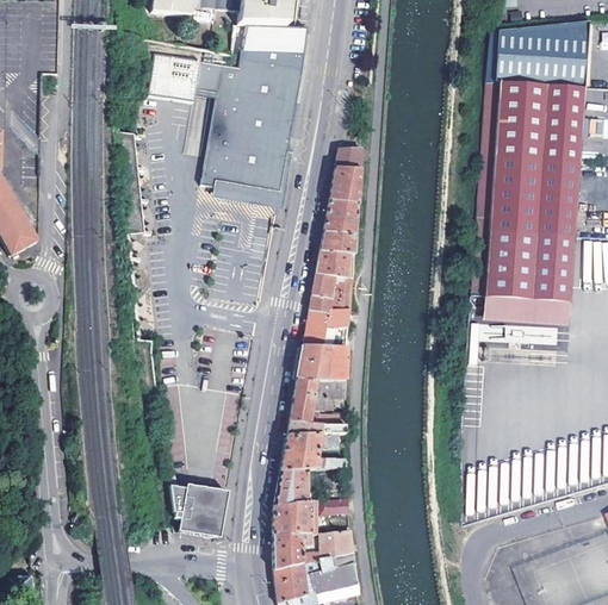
[(154,0),(154,8),(193,13),(193,2),(193,0),(154,0)]
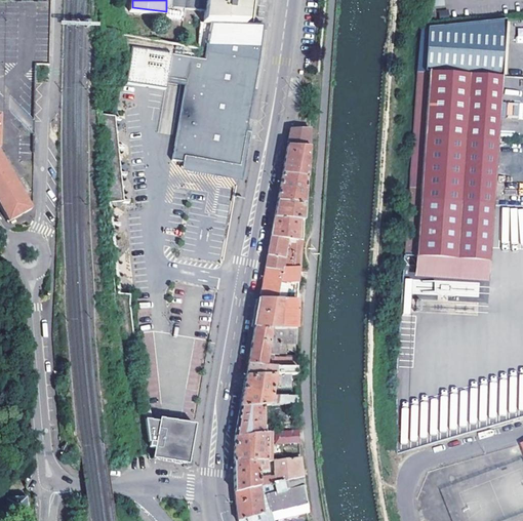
[(208,0),(207,6),(205,19),(211,19),(247,21),(249,0),(208,0)]
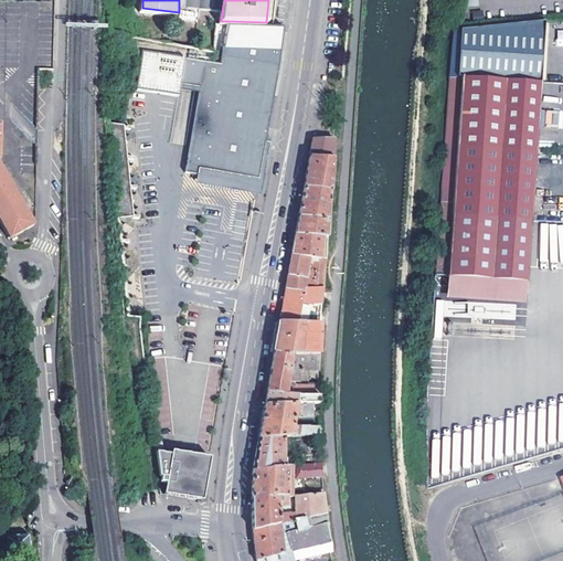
[(268,0),(266,22),(275,22),(277,0),(268,0)]
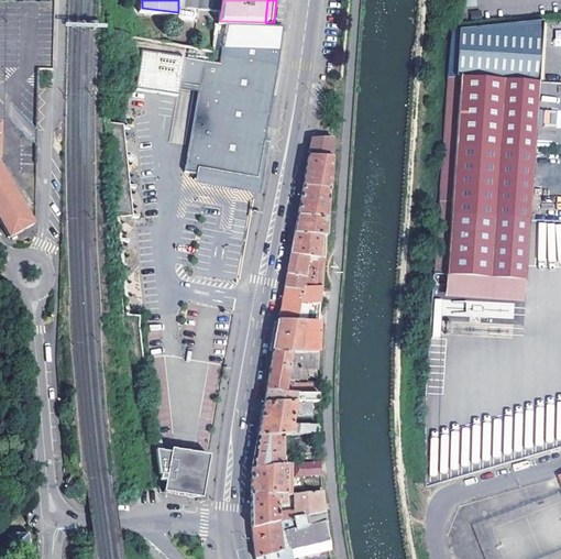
[(542,19),(462,30),(460,76),(538,79),(542,19)]
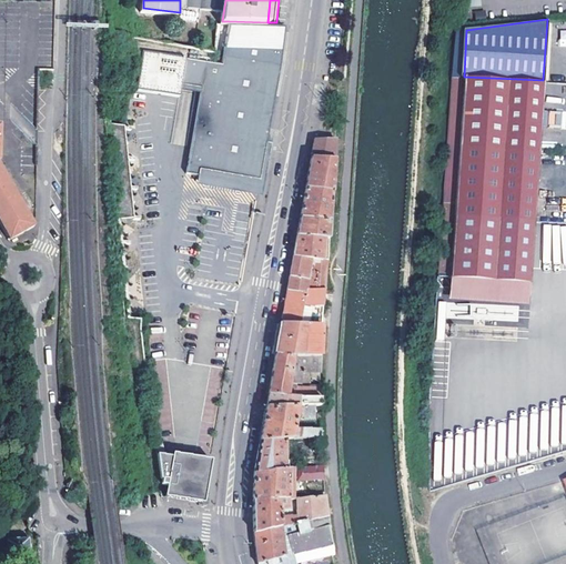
[(229,21),(224,51),(286,62),(291,23),(276,22),(268,22),(229,21)]
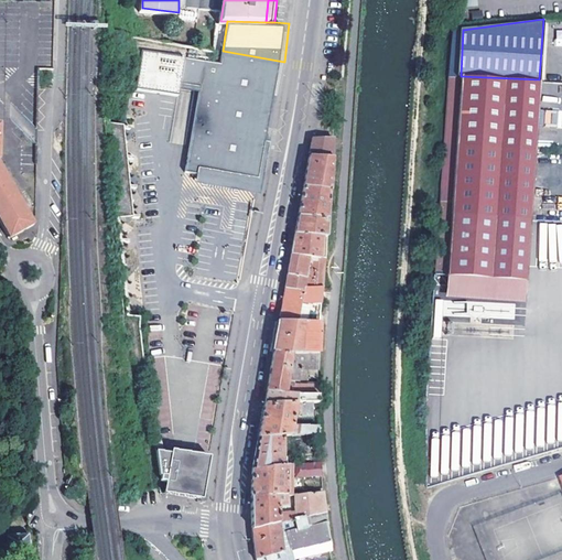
[(461,76),(463,30),(455,31),(451,76),(461,76)]
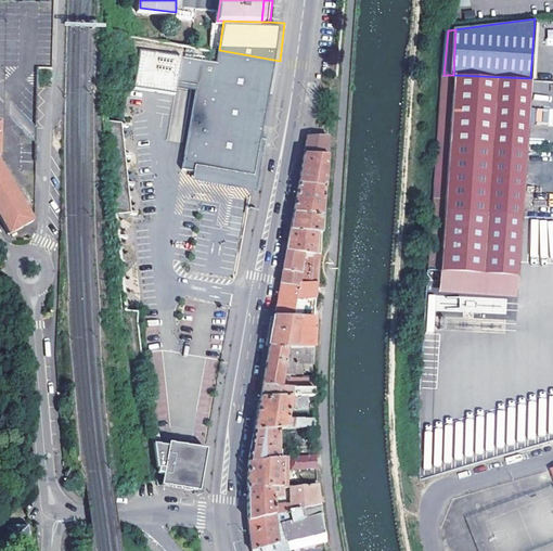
[(178,78),(182,52),(141,46),(134,82),(176,90),(177,84),(178,78)]
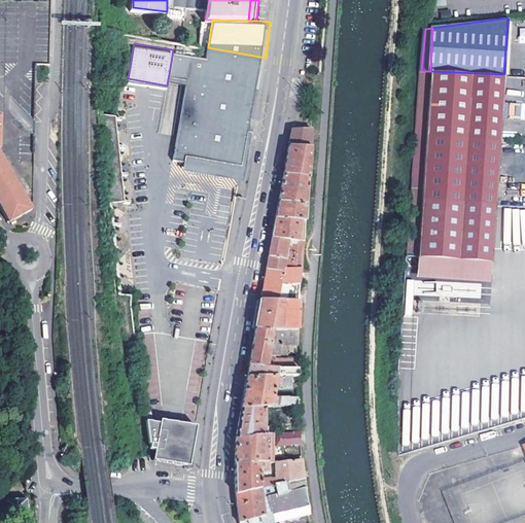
[(207,56),(173,49),(169,74),(193,78),(191,83),(178,158),(195,161),(196,155),(216,160),(230,162),(229,169),(244,171),(245,164),(247,165),(266,58),(208,47),(207,56)]
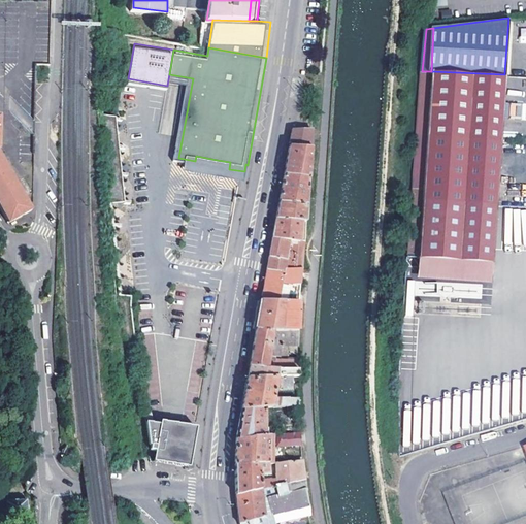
[(424,183),(431,71),(422,71),(413,182),(424,183)]
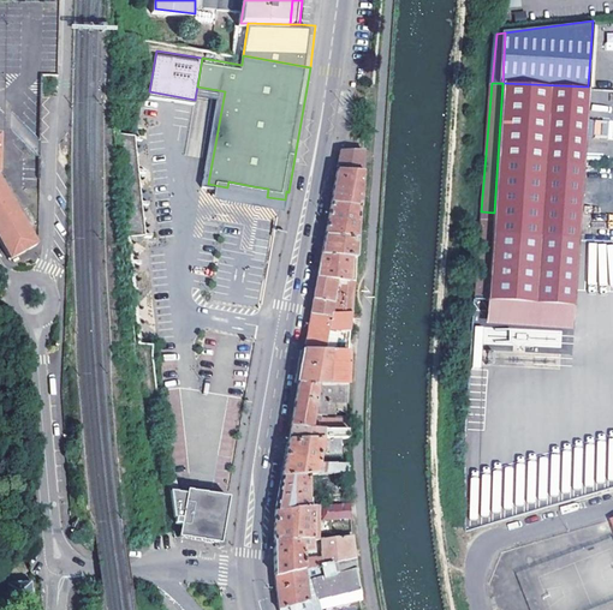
[(503,83),(494,213),(493,231),(579,235),(581,201),(588,87),(503,83)]
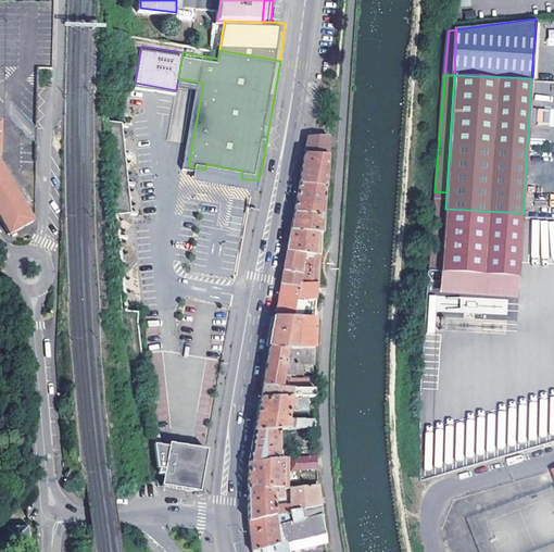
[(203,83),(178,78),(177,84),(202,88),(203,83)]
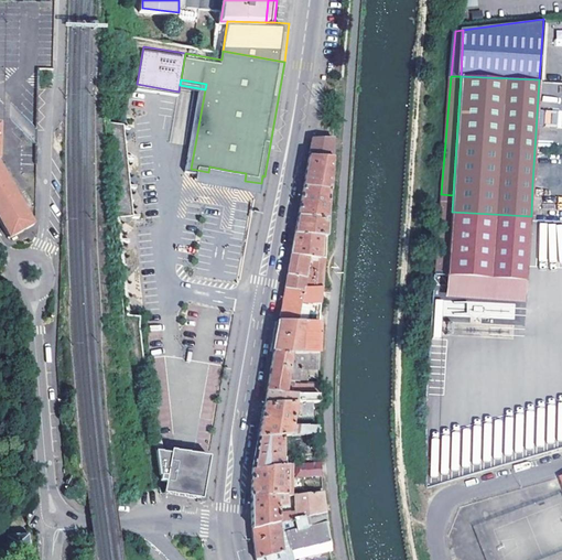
[(0,214),(11,234),(36,219),(0,154),(0,132),(1,121),(0,120),(0,214)]
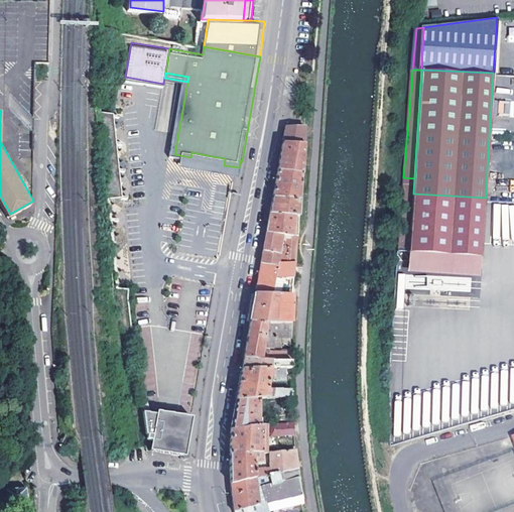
[(305,124),(286,123),(286,126),(283,139),(303,141),(305,124)]
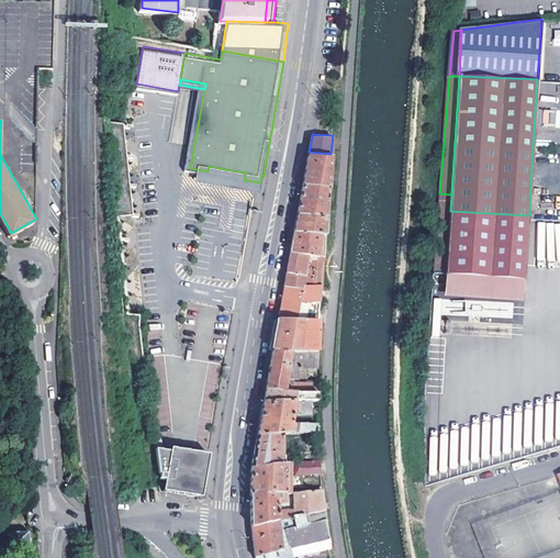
[(306,167),(303,182),(328,186),(331,154),(309,152),(306,167)]
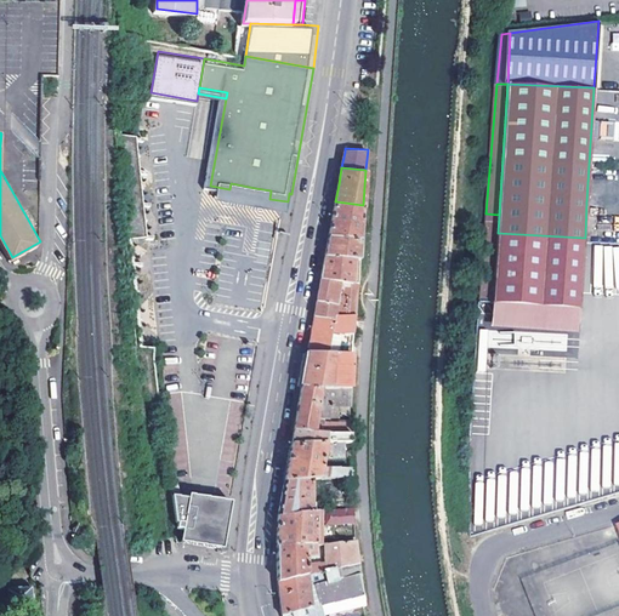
[(230,189),(228,195),(288,205),(288,201),(270,199),(271,190),(255,188),(231,183),(230,189)]
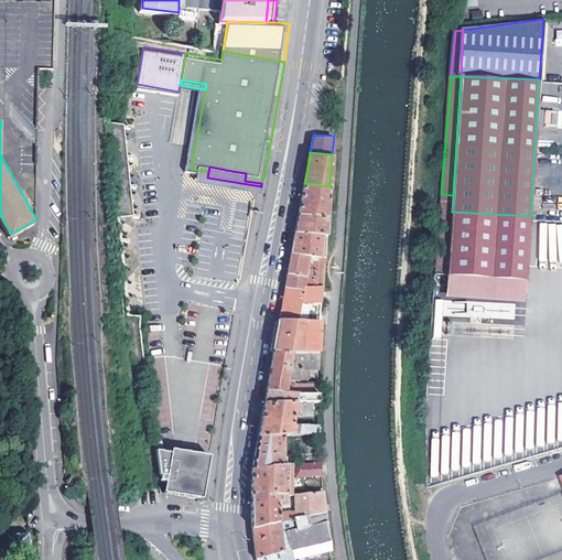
[(300,210),(300,213),(328,217),(330,186),(304,183),(300,210)]
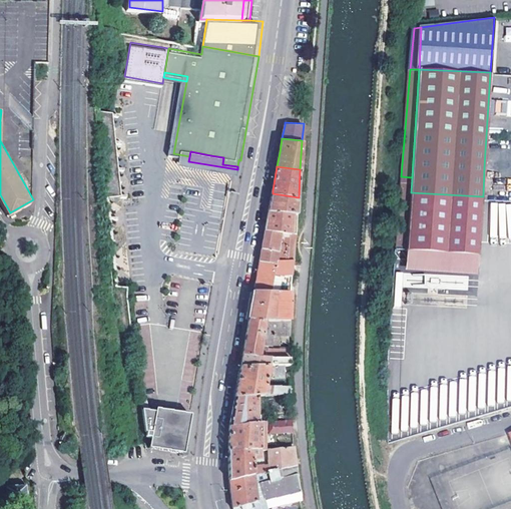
[(401,176),(396,247),(408,247),(411,192),(412,177),(401,176)]
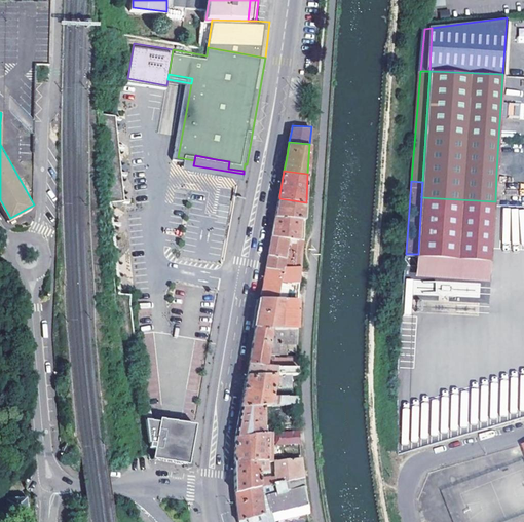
[(491,258),(495,201),(421,197),(418,254),(461,257),(491,258)]
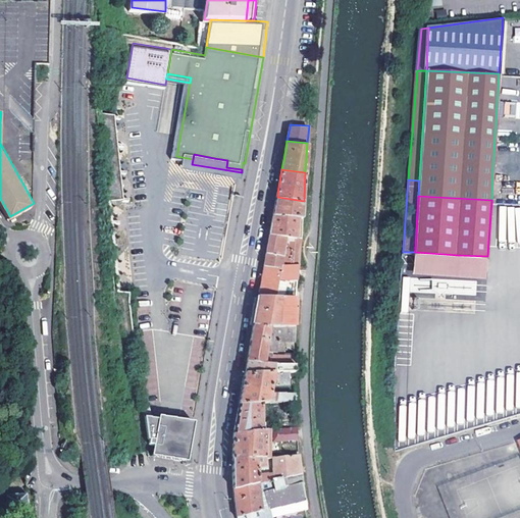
[(274,212),(303,216),(304,201),(277,197),(276,199),(274,212)]
